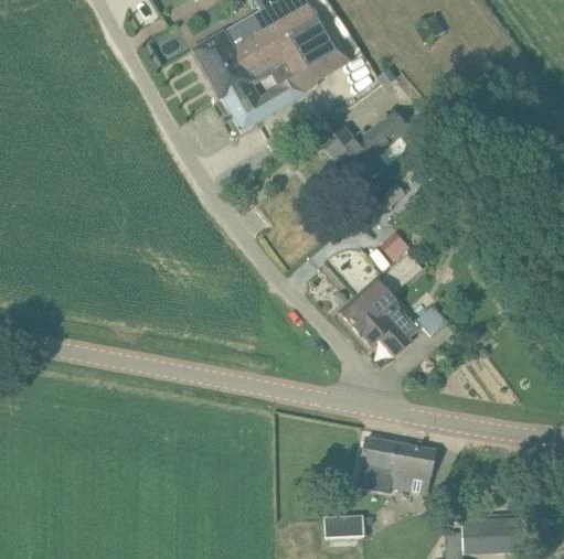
[(333,28),(327,31),(309,1),(235,45),(225,29),(193,47),(222,97),(224,95),(231,107),(229,108),(230,110),(232,108),(235,114),(232,115),(233,116),(235,115),(242,126),(302,90),(300,86),(317,77),(315,74),(349,54),(333,28)]
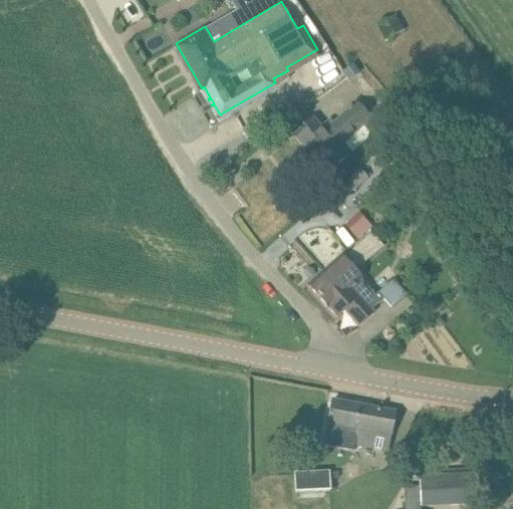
[(160,45),(164,51),(174,45),(163,27),(146,38),(153,49),(160,45)]
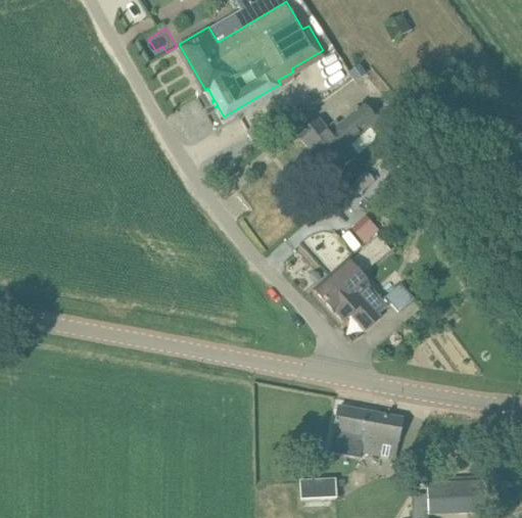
[(346,83),(320,96),(327,111),(354,98),(346,83)]
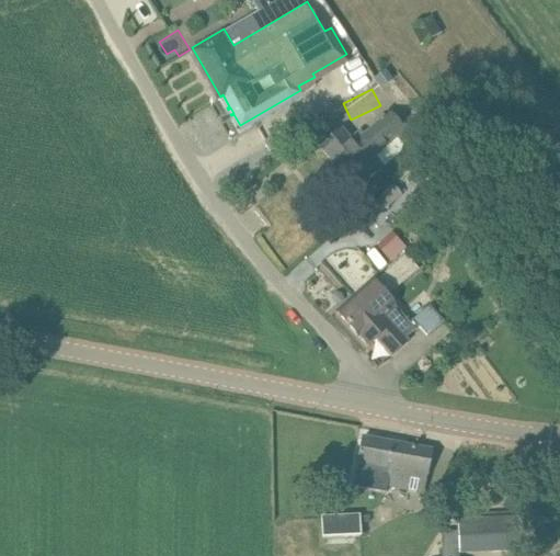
[(358,185),(375,171),(384,162),(374,150),(404,125),(391,110),(365,132),(362,127),(351,137),(342,126),(339,128),(322,143),(358,185)]
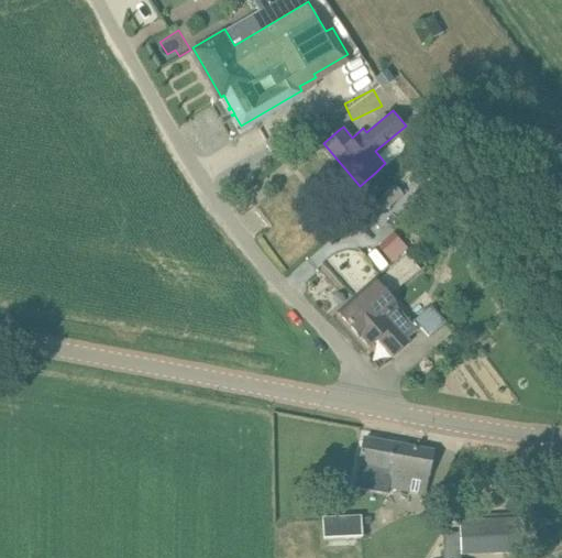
[(443,201),(455,195),(438,166),(428,154),(352,219),(361,229),(427,174),(443,201)]
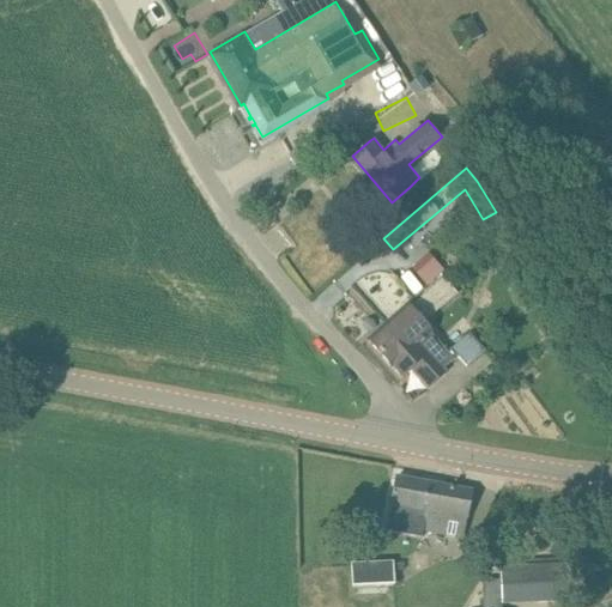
[(412,265),(429,281),(447,265),(430,248),(412,265)]
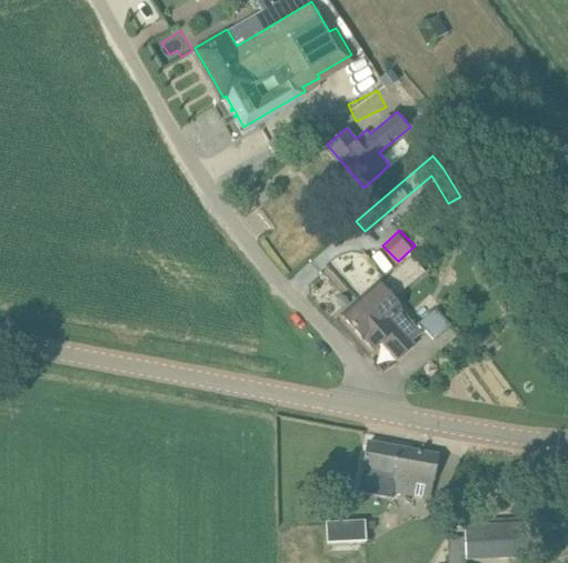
[(436,305),(416,323),(378,281),(360,297),(406,349),(416,340),(414,338),(425,327),(434,337),(450,322),(436,305)]
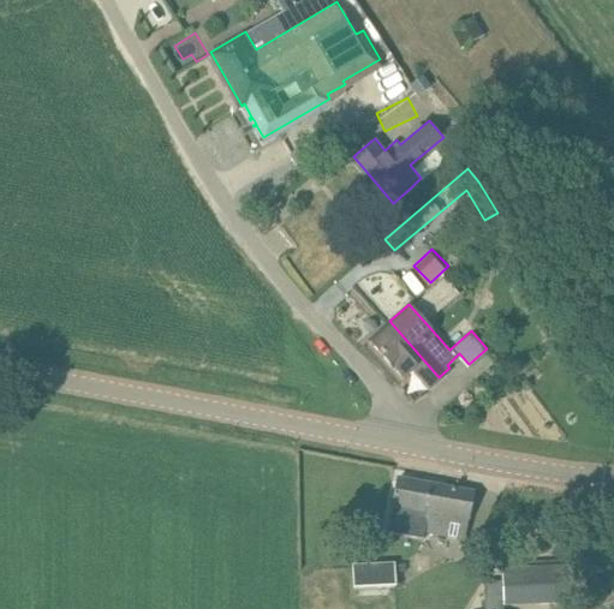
[(429,386),(439,377),(389,321),(370,338),(394,365),(395,364),(404,375),(412,368),(429,386)]
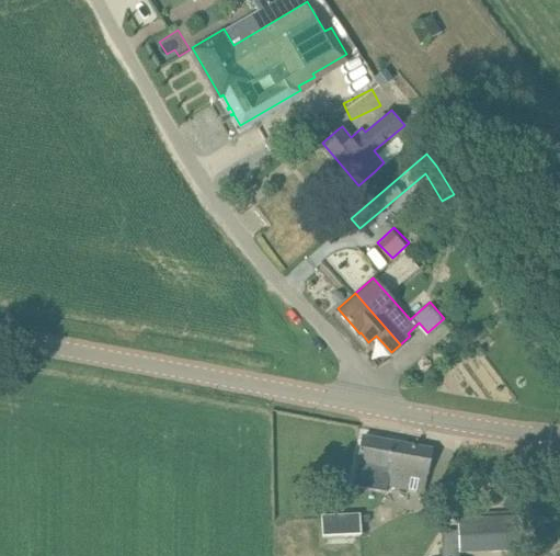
[(427,473),(433,446),(364,433),(358,460),(360,460),(355,484),(387,489),(388,483),(424,489),(427,473)]
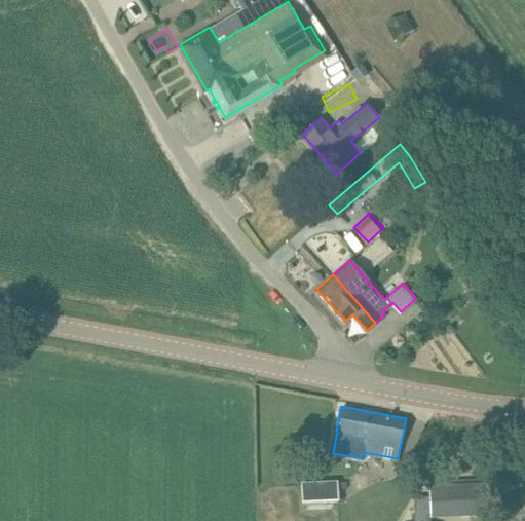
[(339,497),(338,480),(302,482),(303,499),(339,497)]
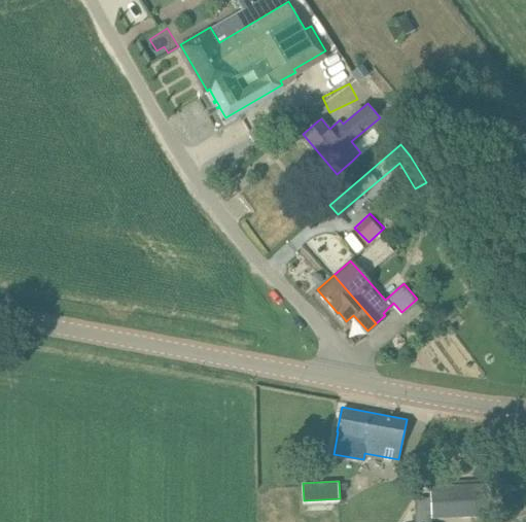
[(434,521),(434,495),(415,496),(416,521),(434,521)]
